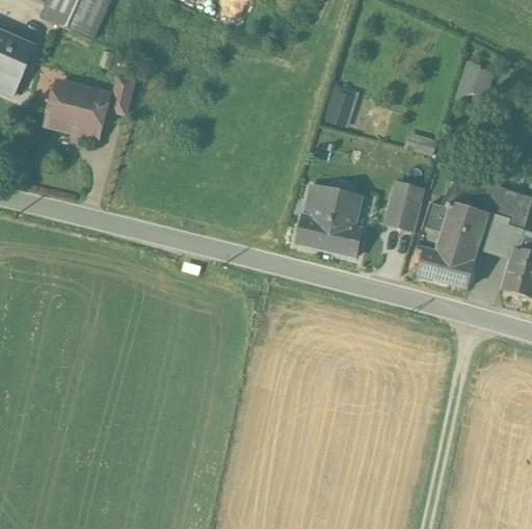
[(49,0),(48,2),(41,17),(92,40),(109,0),(49,0)]
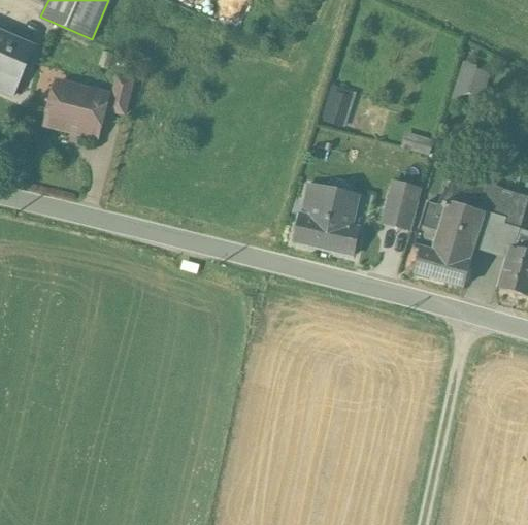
[(33,50),(0,34),(0,72),(1,73),(0,75),(0,89),(12,95),(33,50)]
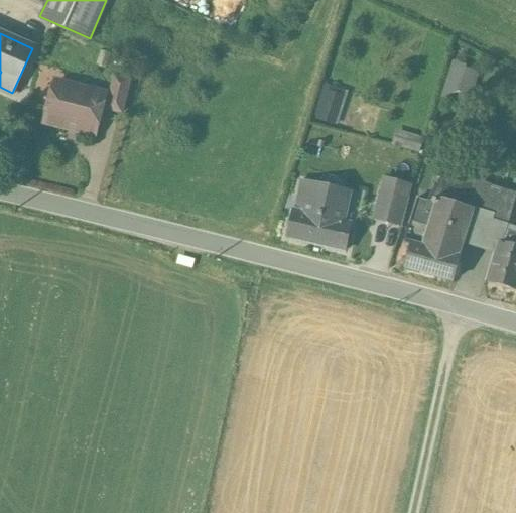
[(442,89),(473,100),(484,69),(454,57),(442,89)]
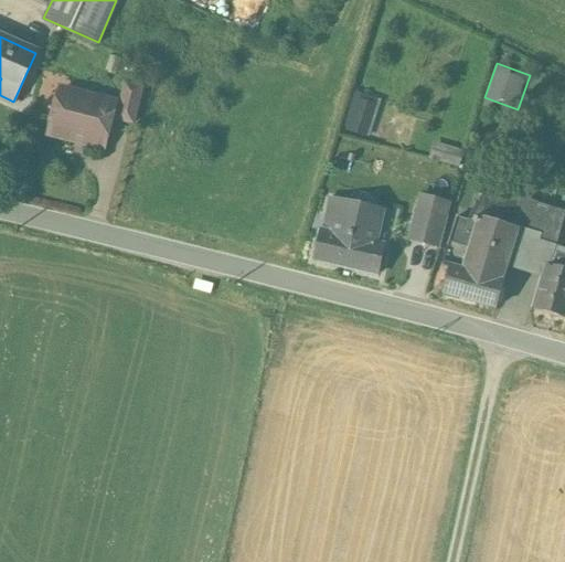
[(126,82),(117,117),(134,122),(142,86),(126,82)]
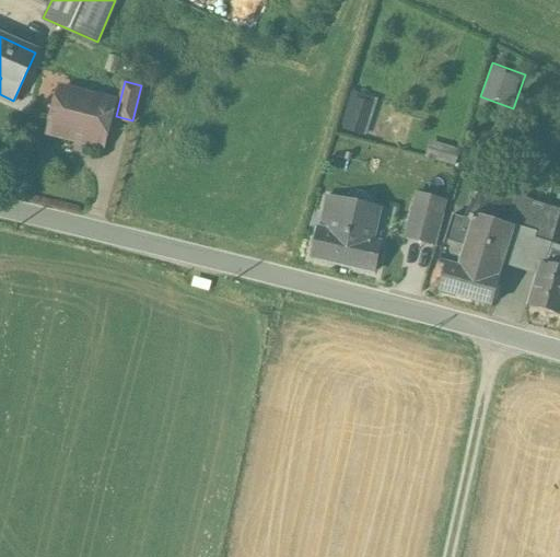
[(114,101),(60,88),(49,130),(103,143),(114,101)]
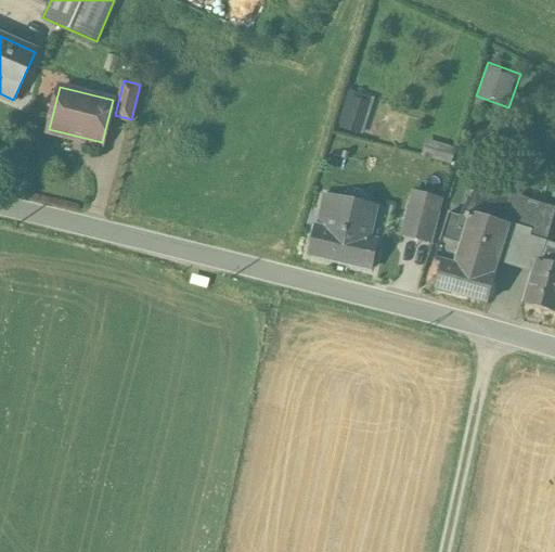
[(352,92),(341,130),(359,135),(370,98),(352,92)]
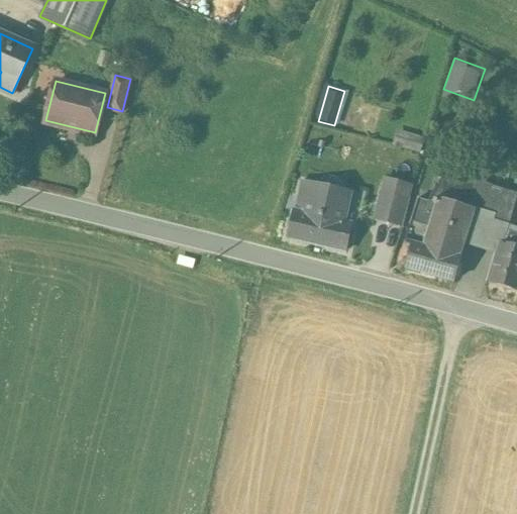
[(424,136),(397,128),(393,142),(421,150),(424,136)]
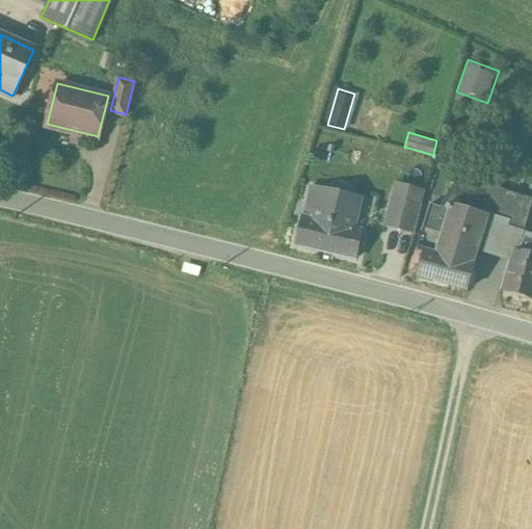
[(491,194),(453,183),(445,207),(429,202),(416,249),(423,253),(418,274),(468,288),(474,265),(472,264),(477,249),(511,260),(514,247),(515,247),(521,230),(508,226),(511,218),(499,215),(507,190),(491,185),(491,187),(494,188),(491,194)]
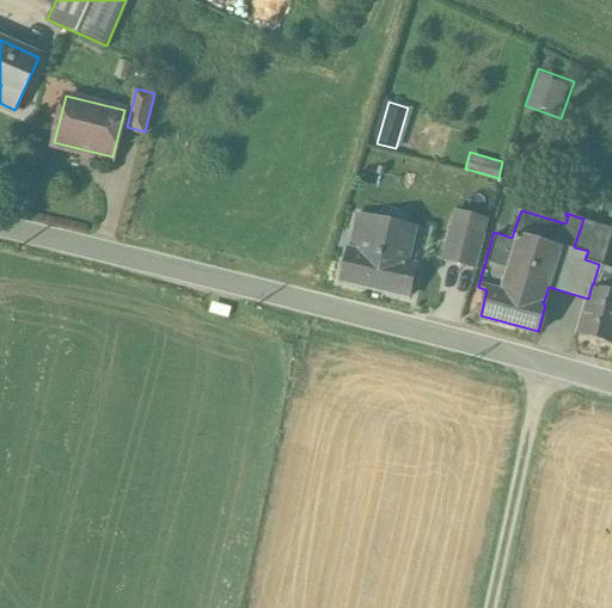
[(415,226),(356,213),(356,214),(367,216),(360,251),(348,249),(341,278),(410,295),(416,264),(407,263),(415,226)]
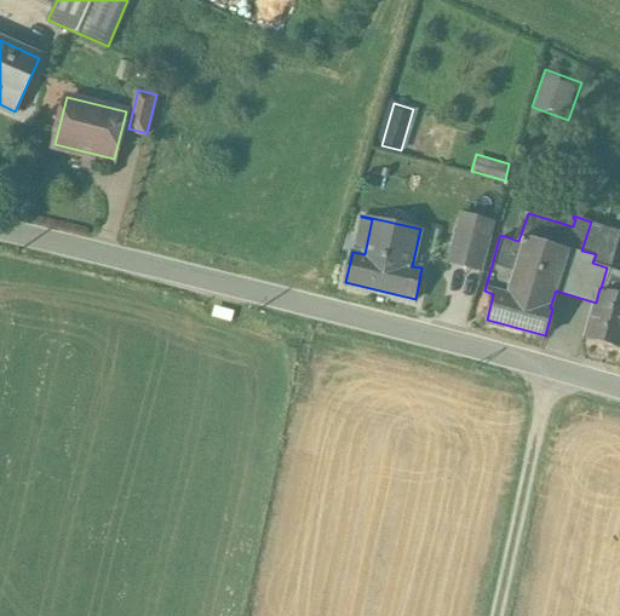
[(604,225),(591,222),(581,251),(596,254),(604,225)]
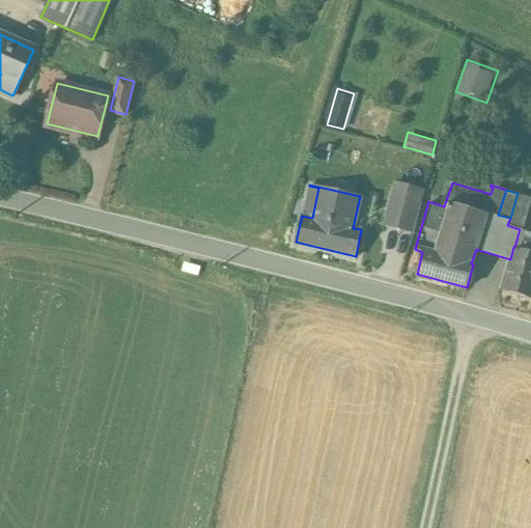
[(530,202),(530,196),(518,193),(510,218),(507,225),(520,229),(523,230),(530,202)]
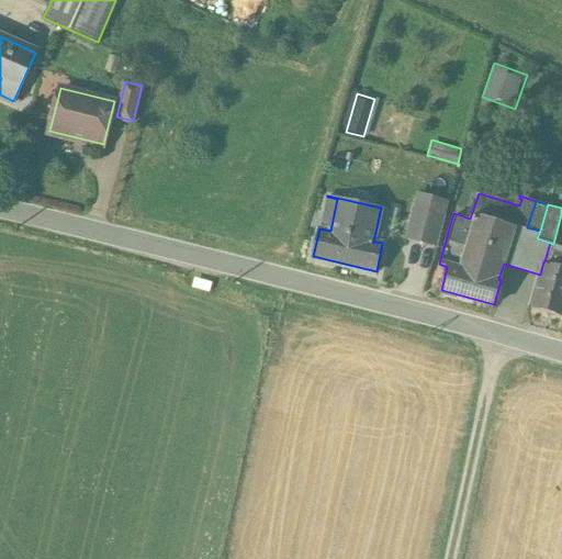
[(442,217),(415,210),(407,237),(435,245),(442,217)]
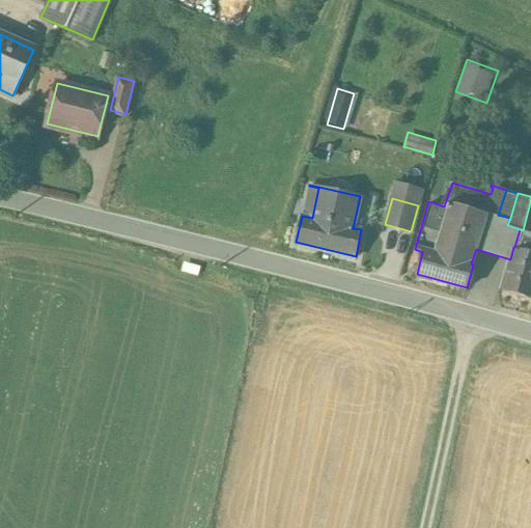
[(530,251),(514,247),(513,247),(510,259),(502,288),(530,297),(530,251)]
